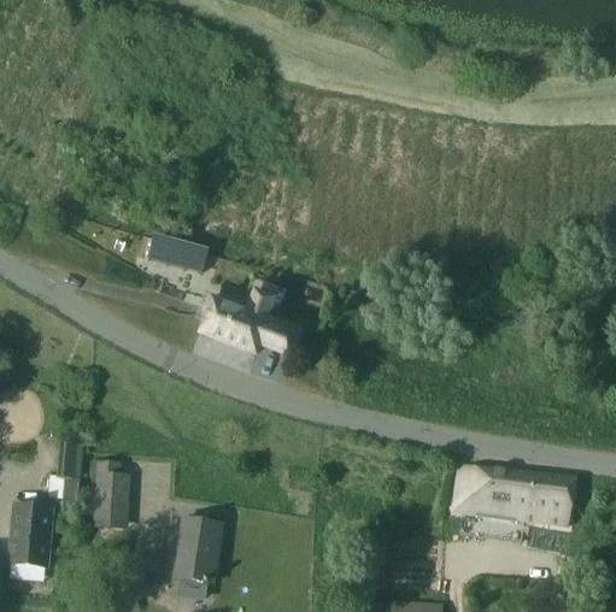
[(205,253),(205,252),(187,247),(187,249),(182,266),(191,269),(200,271),(205,253)]
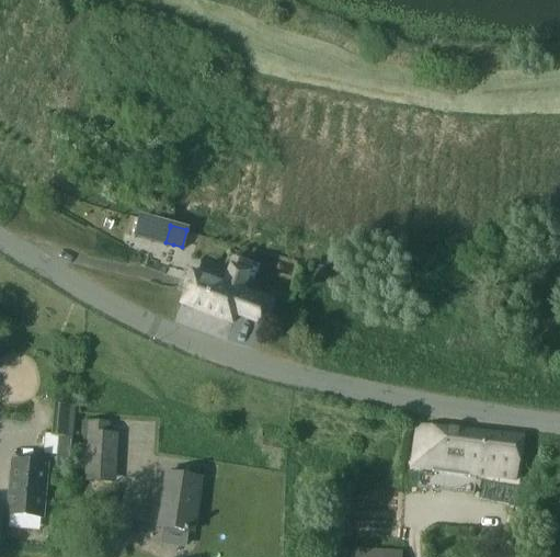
[(183,292),(180,302),(231,321),(233,313),(264,324),(272,300),(270,299),(271,295),(250,287),(258,264),(228,253),(219,276),(185,262),(174,288),(183,292)]
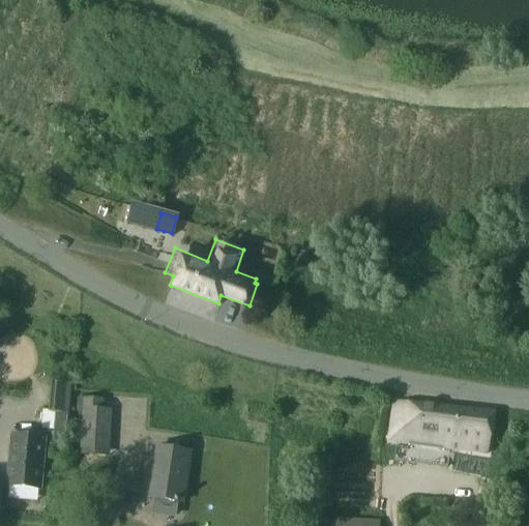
[(210,318),(215,305),(170,287),(165,300),(210,318)]
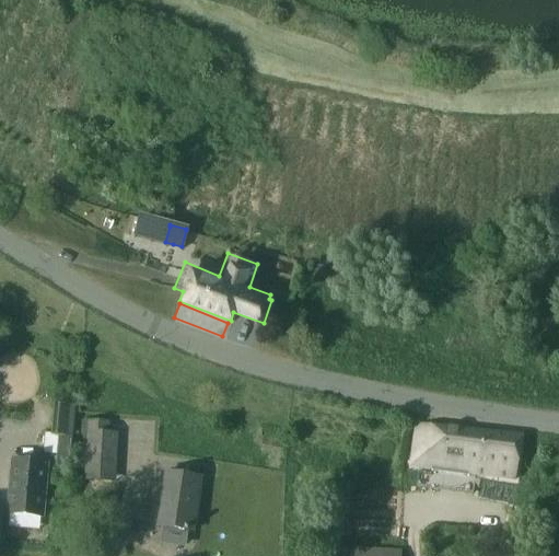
[(57,431),(70,432),(73,403),(55,401),(51,431),(57,431)]
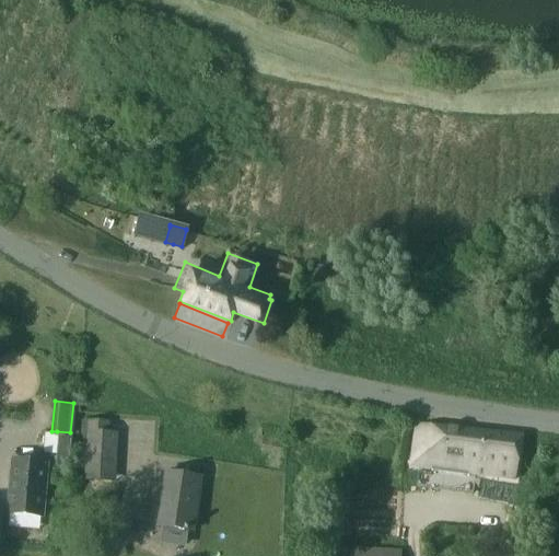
[(108,418),(85,417),(83,477),(115,478),(117,430),(108,429),(108,418)]
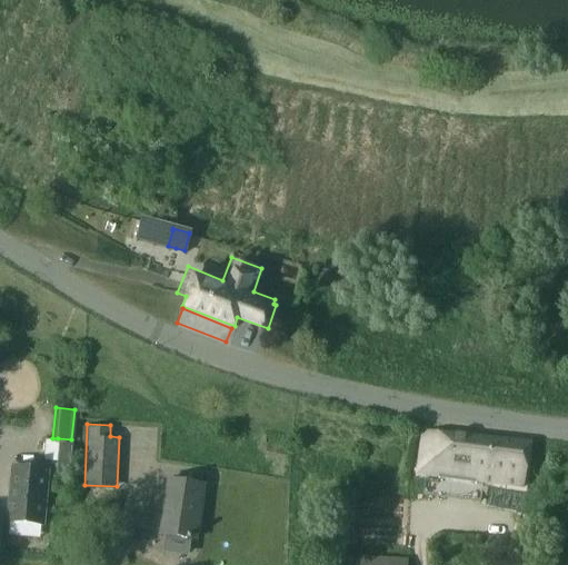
[(529,442),(518,439),(421,428),(416,472),(525,485),(529,442)]
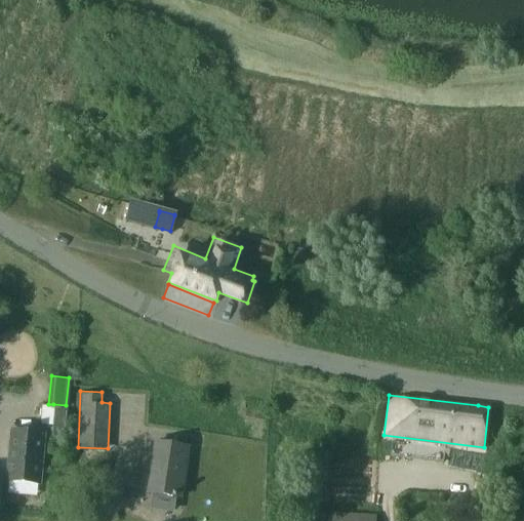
[(49,448),(63,449),(66,405),(53,404),(49,448)]
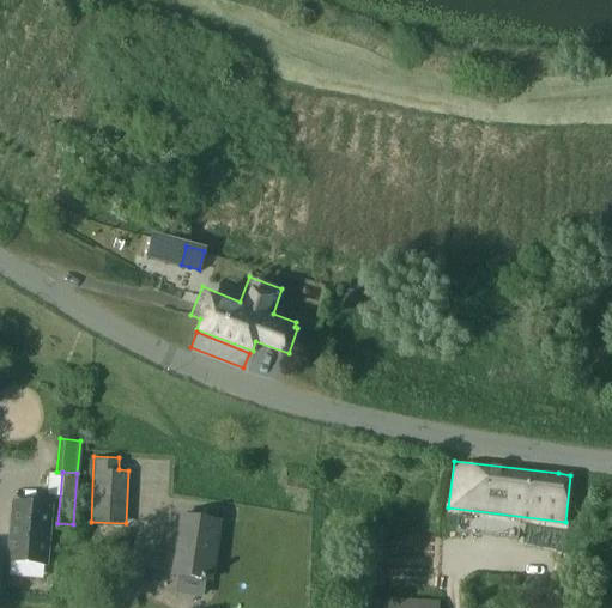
[(50,503),(12,499),(7,559),(44,563),(50,503)]
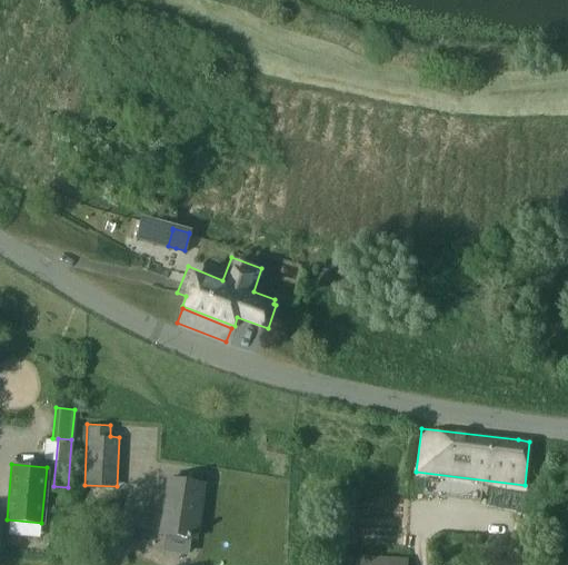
[(203,483),(167,477),(159,532),(195,537),(203,483)]
